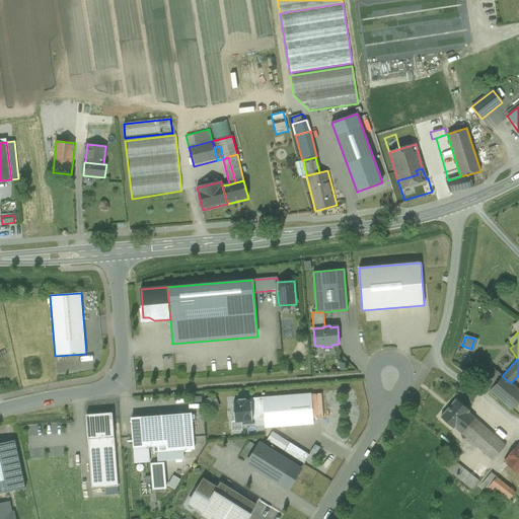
[(502,376),(493,368),(482,380),(491,389),(502,376)]
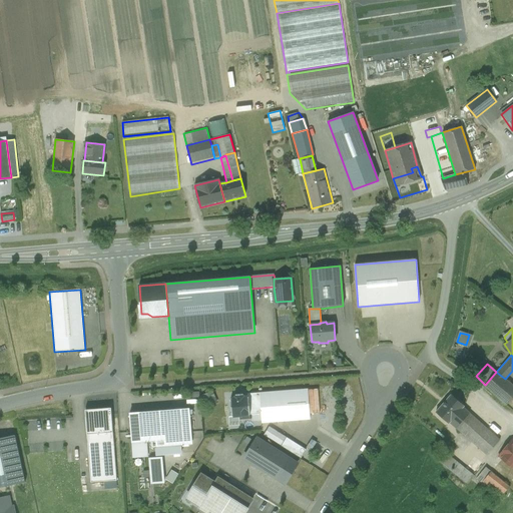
[(512,386),(505,379),(496,372),(485,385),(484,386),(507,405),(512,397),(512,386)]
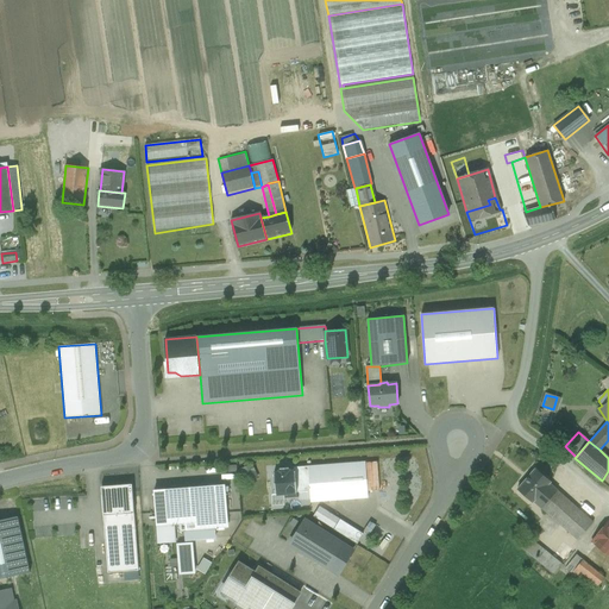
[(365,462),(308,466),(309,491),(311,502),(368,498),(365,462)]
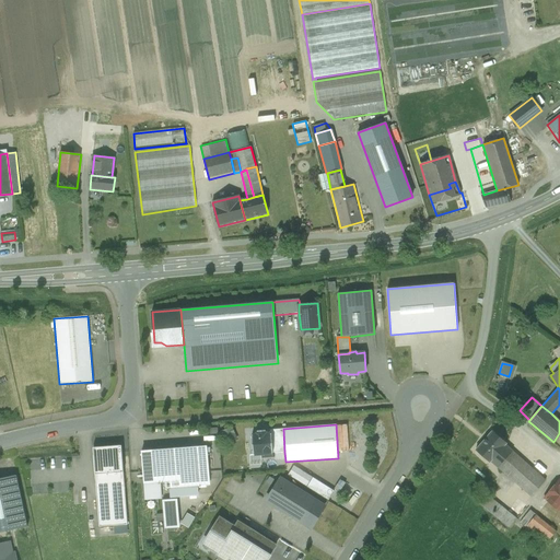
[(283,429),(270,430),(270,433),(271,433),(272,453),(275,453),(284,452),(283,429)]
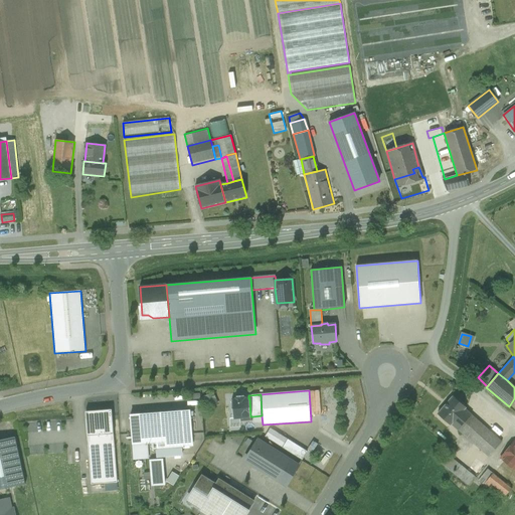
[(243,395),(236,396),(236,399),(231,400),(232,418),(240,417),(240,421),(252,420),(252,416),(250,416),(249,398),(248,398),(244,399),(243,395)]
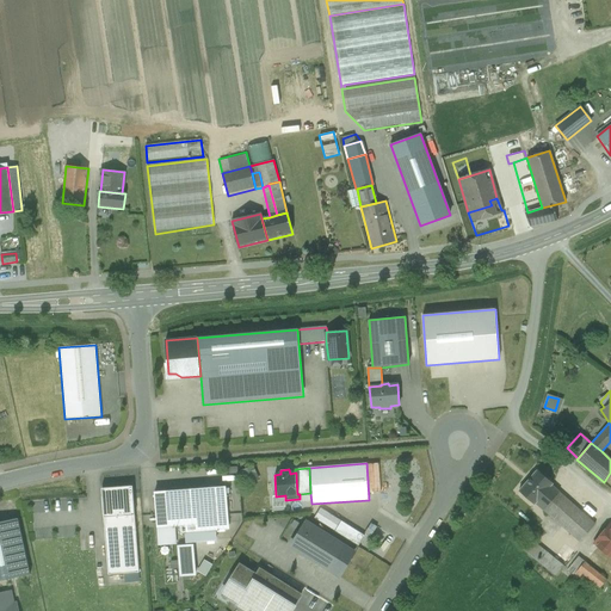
[(553,483),(537,470),(519,491),(535,505),(536,504),(551,485),(553,483)]
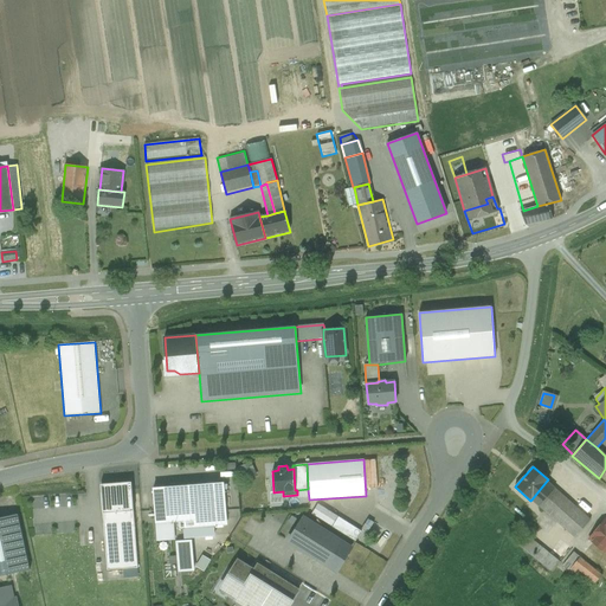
[(591,521),(547,481),(532,500),(574,539),(591,521)]
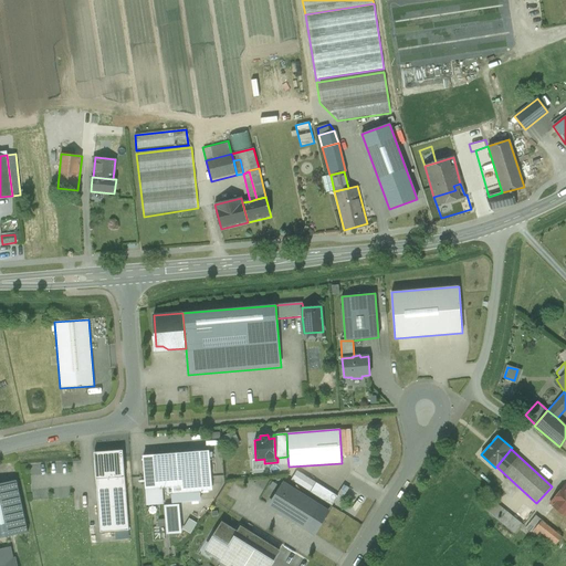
[(100,533),(128,531),(122,451),(94,453),(100,533)]
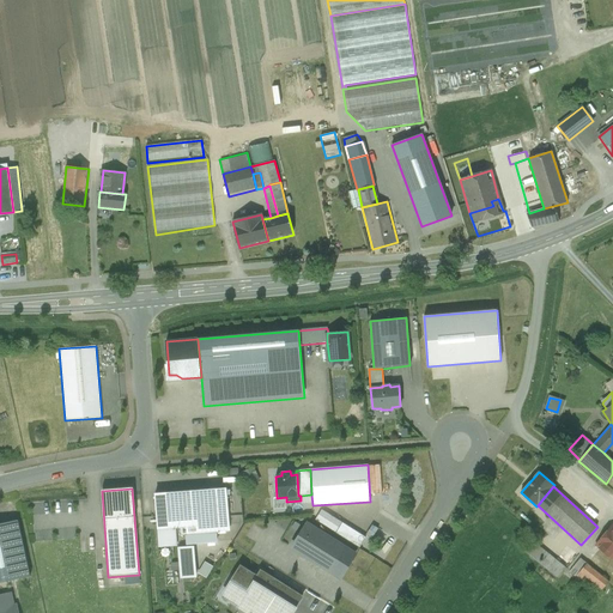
[(226,489),(155,493),(158,529),(229,523),(226,489)]
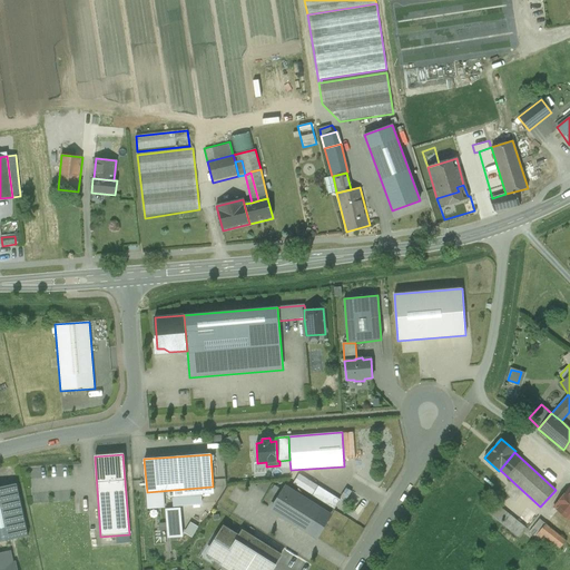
[(51,465),(51,475),(67,474),(66,464),(51,465)]
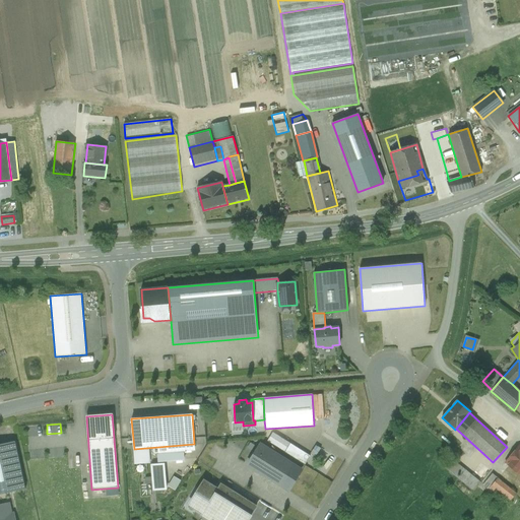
[(15,442),(0,444),(0,494),(24,490),(15,442)]
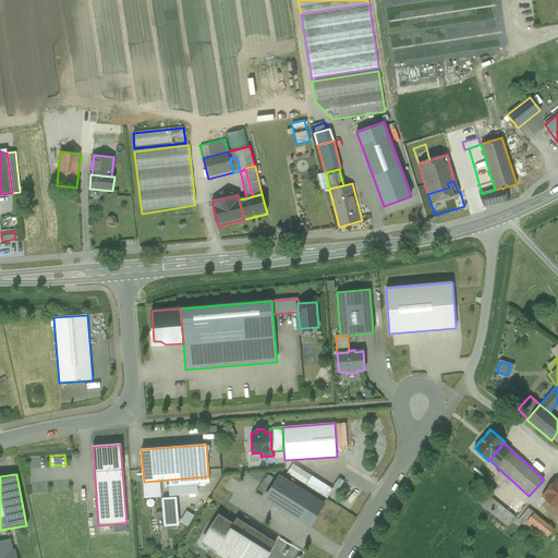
[(332,488),(311,474),(305,484),(326,497),(332,488)]
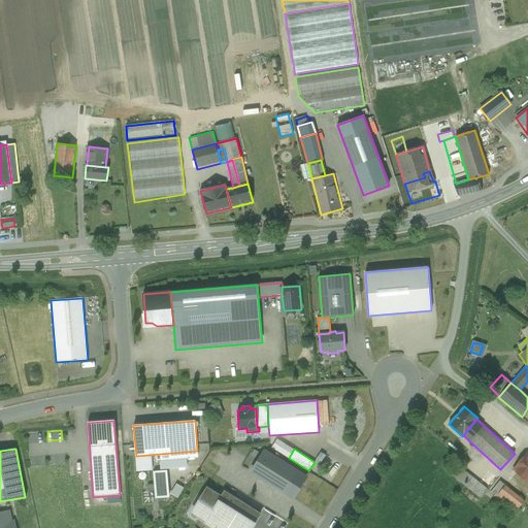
[(297,471),(264,451),(252,471),(284,492),(297,471)]
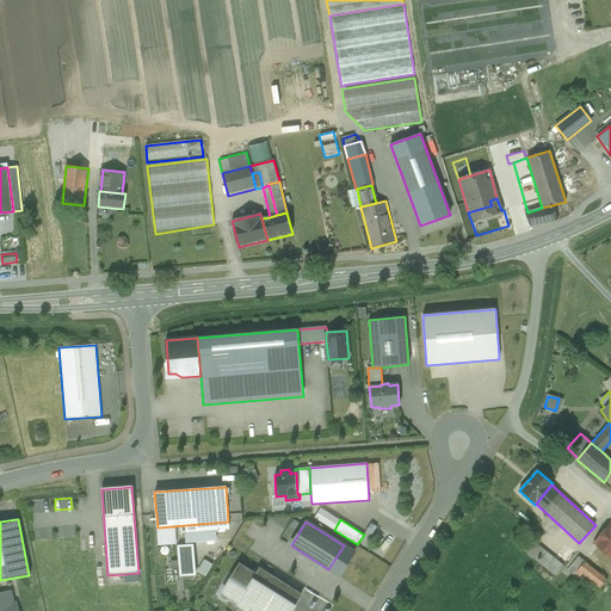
[(610,523),(593,543),(610,557),(610,523)]
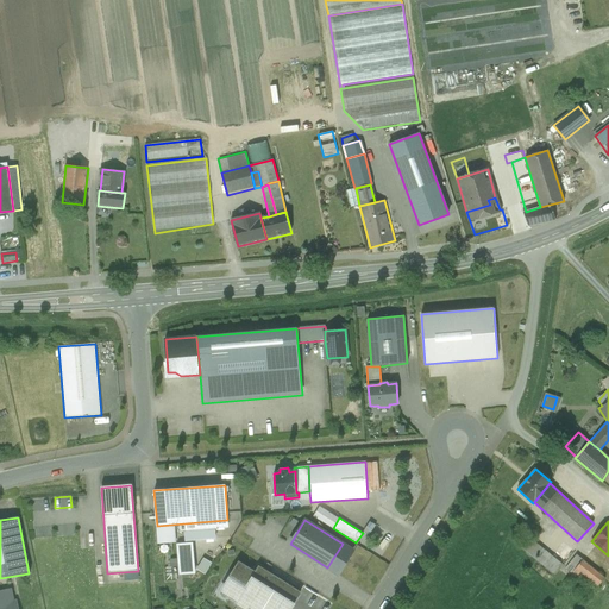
[(542,548),(529,538),(521,548),(535,560),(537,559),(535,558),(537,557),(537,556),(542,548)]
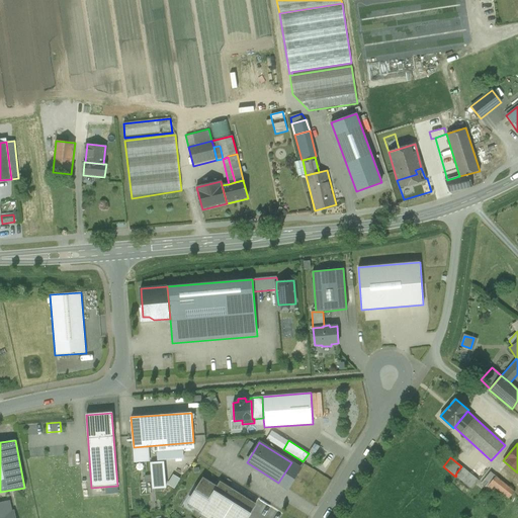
[(163,460),(150,461),(150,475),(141,475),(142,490),(164,489),(163,460)]
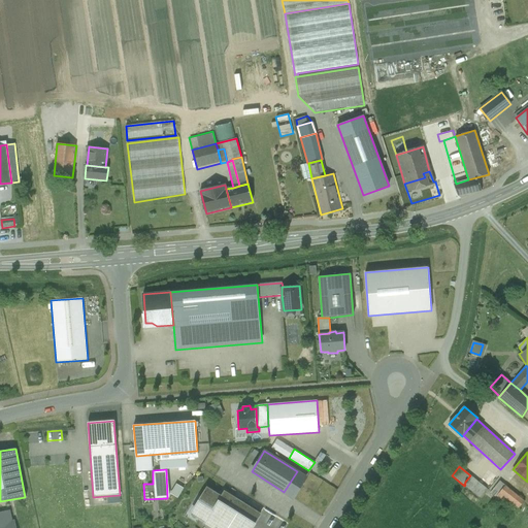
[(487,489),(470,475),(465,482),(465,483),(464,484),(465,485),(464,486),(480,498),(487,489)]
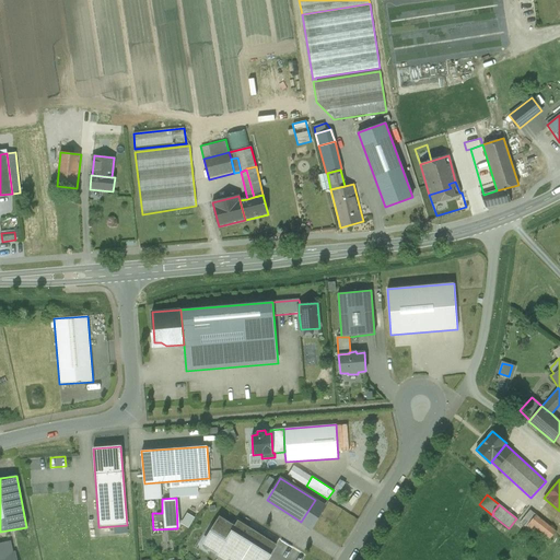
[(531,511),(521,523),(526,527),(536,515),(531,511)]
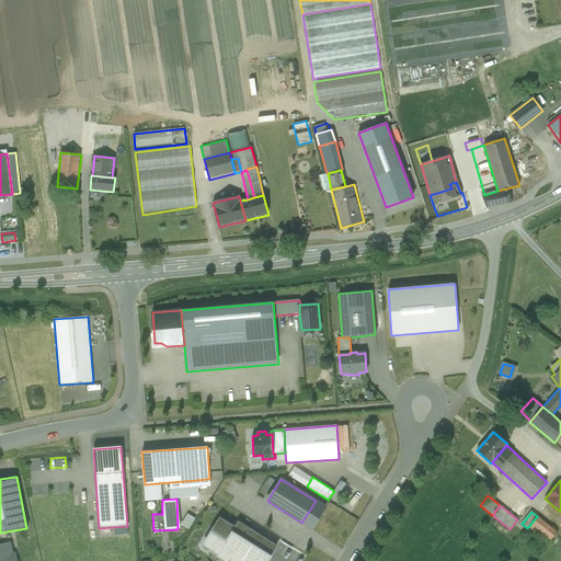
[(557,533),(537,516),(527,528),(547,545),(557,533)]
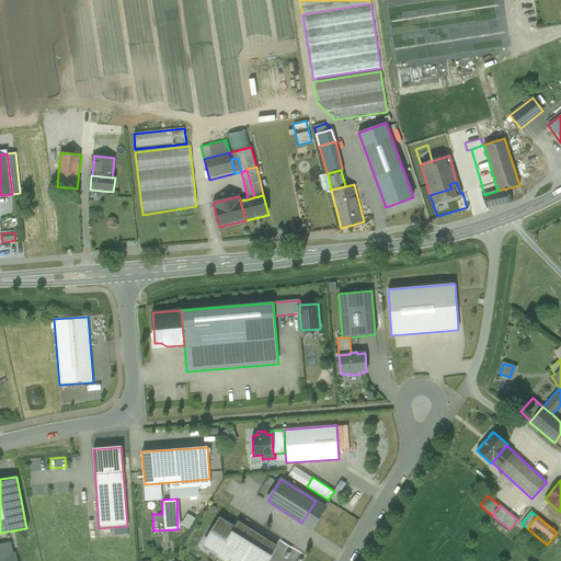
[(235,529),(219,519),(204,542),(219,552),(231,533),(235,529)]
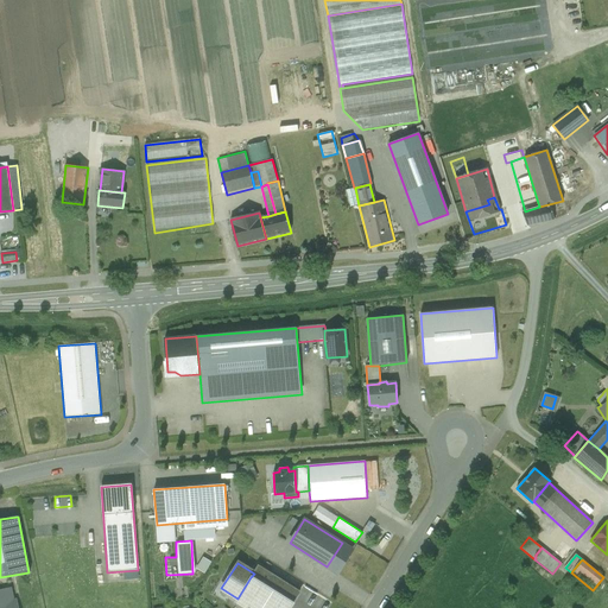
[(299,593),(258,567),(254,574),(251,577),(293,603),(299,593)]
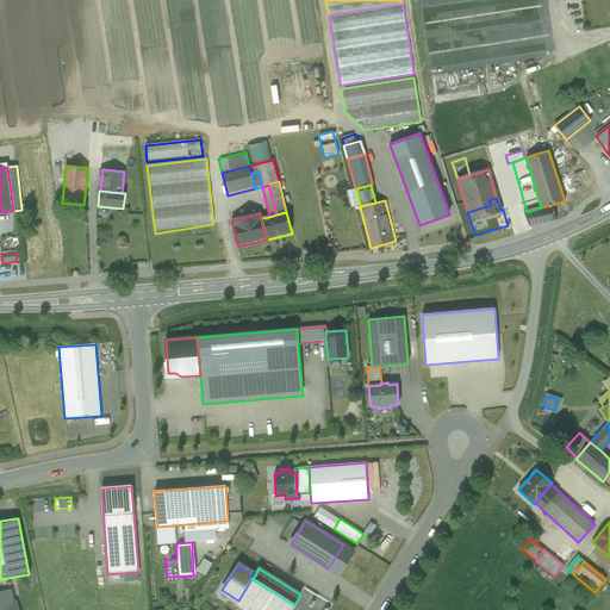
[(291,609),(294,605),(251,579),(238,601),(236,605),(243,609),(248,609),(250,608),(254,609),(291,609)]
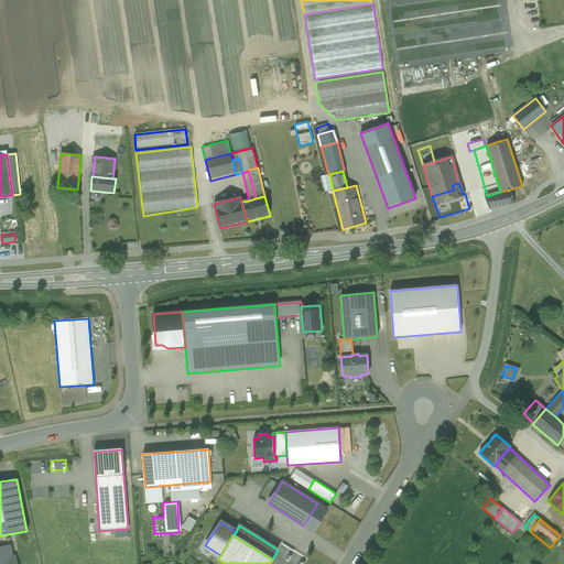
[(0,563),(17,563),(15,556),(12,556),(10,545),(0,548),(0,563)]
